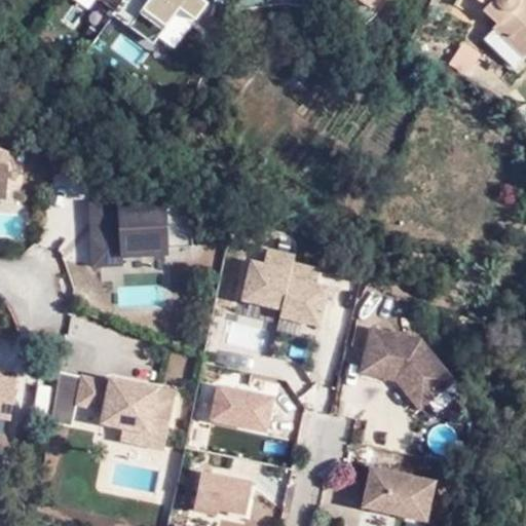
[(179,8),(198,20),(210,0),(122,0),(113,16),(157,43),(179,8)]
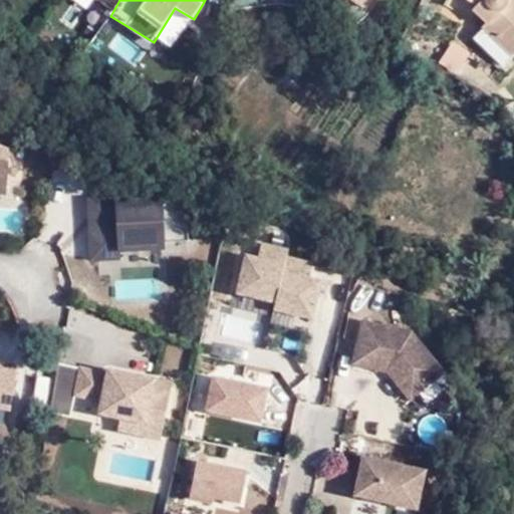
[(467,0),(474,3),(470,7),(484,21),(480,25),(473,37),(501,64),(510,54),(513,50),(513,0),(505,0),(502,3),(503,0),(467,0)]
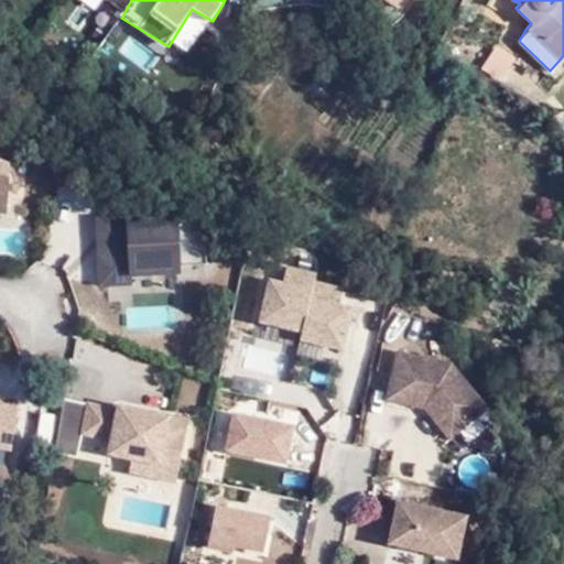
[(502,80),(518,56),(497,43),(481,67),(502,80)]
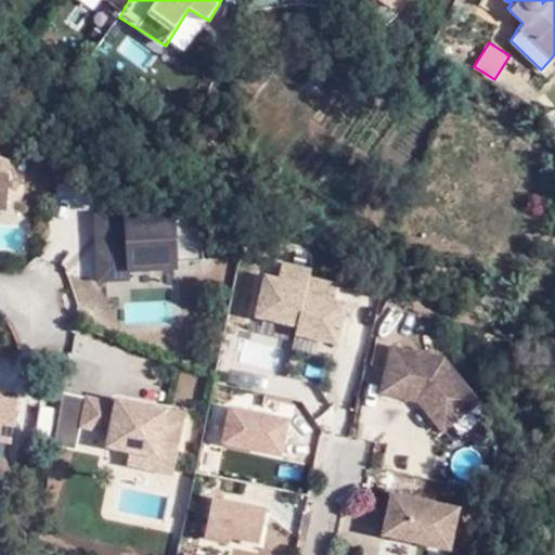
[(11,203),(23,203),(23,171),(10,171),(11,203)]
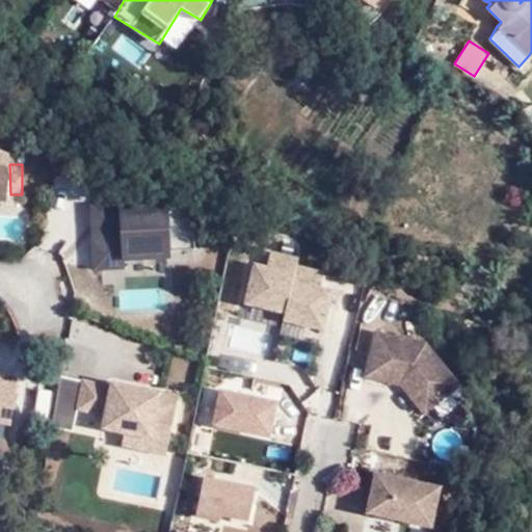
[(167,197),(89,202),(94,264),(171,260),(167,197)]
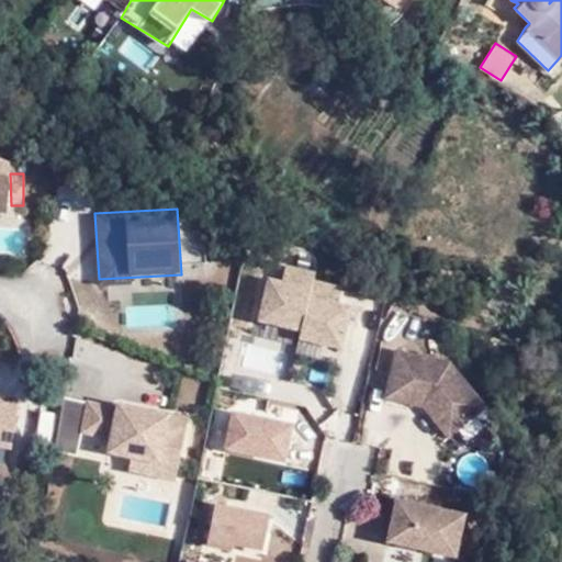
[(346,348),(353,303),(339,300),(344,279),(284,269),(283,278),(266,274),(257,319),(302,327),(300,339),(346,348)]
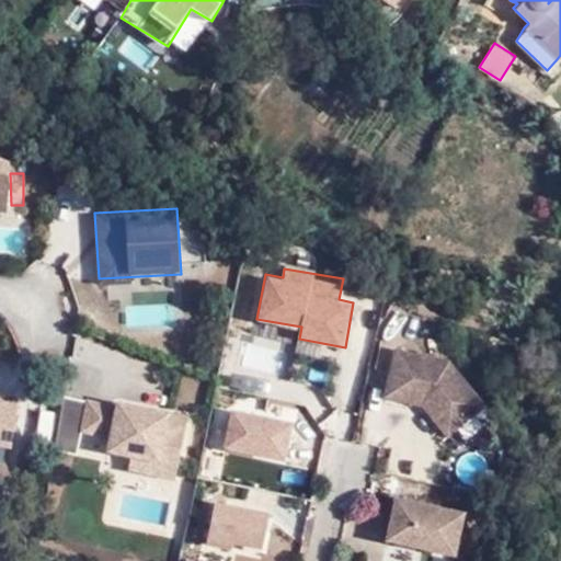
[(448,364),(393,352),(385,399),(422,407),(447,438),(483,407),(448,364)]
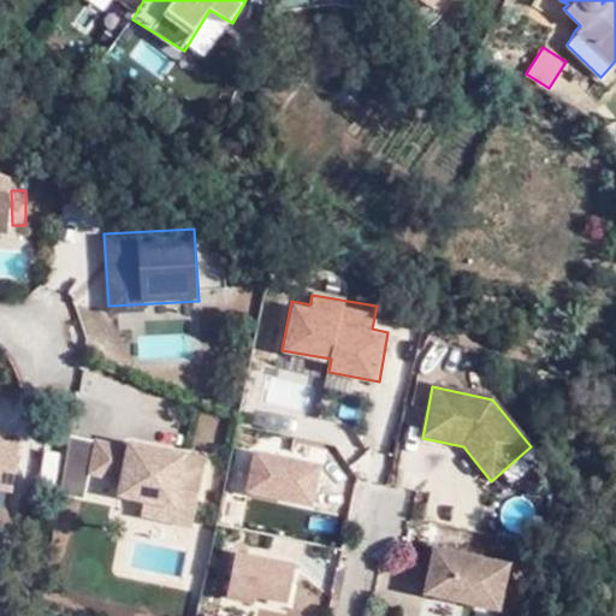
[(0,437),(0,487),(15,490),(19,439),(0,437)]
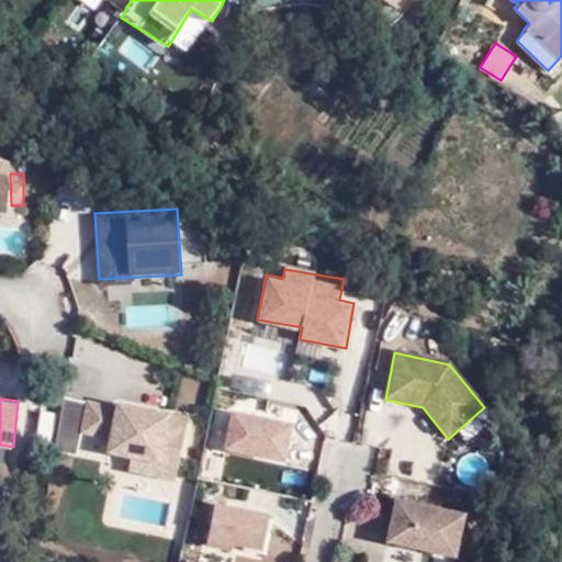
[(233,406),(223,449),(287,463),(296,420),(233,406)]
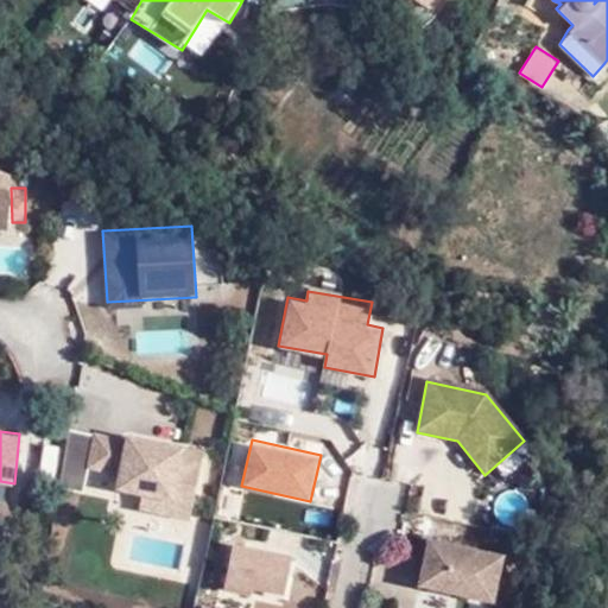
[(111,496),(187,513),(197,460),(121,443),(120,449),(88,442),(81,476),(113,482),(111,496)]
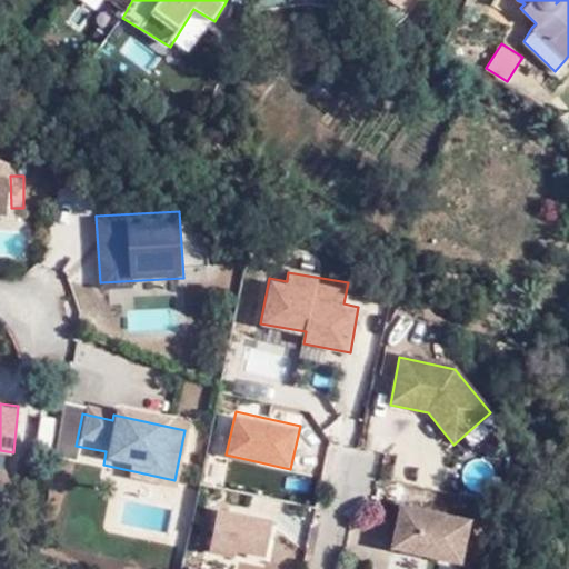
[(175,480),(127,470),(125,485),(171,495),(175,480)]
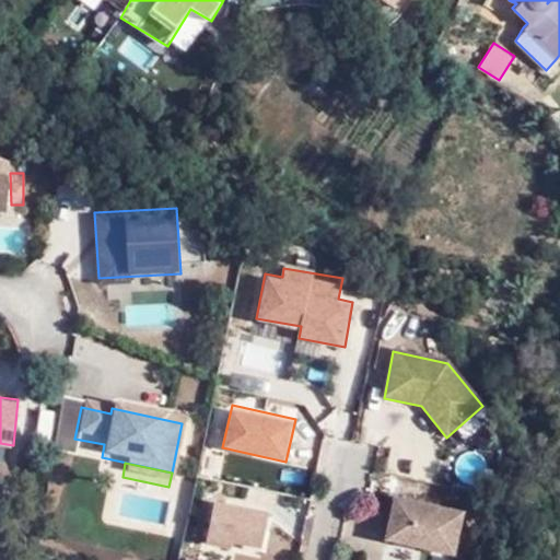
[(263,551),(271,510),(214,498),(206,539),(263,551)]
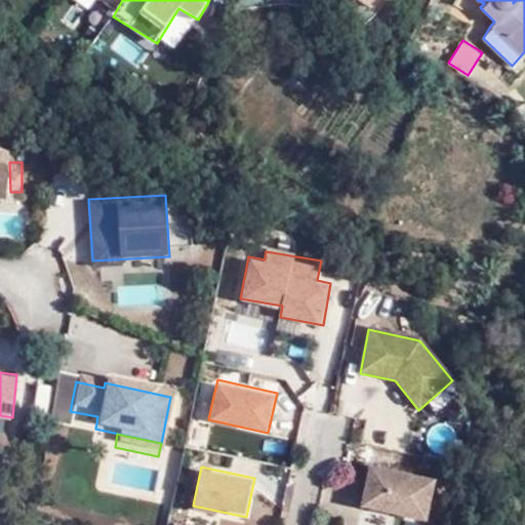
[(435,483),(370,469),(364,507),(427,520),(435,483)]
